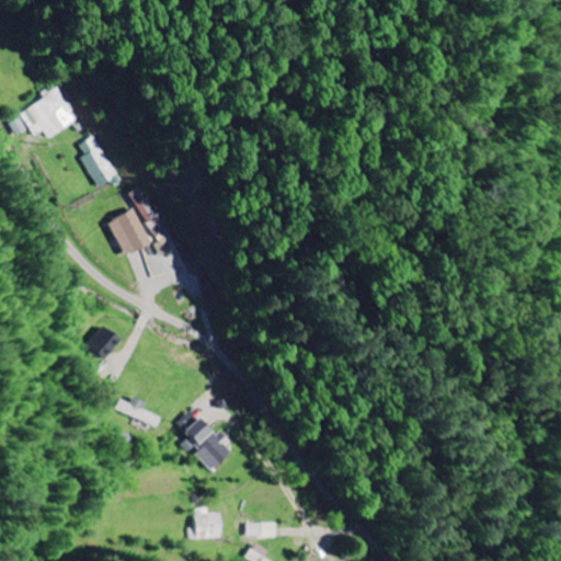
[(81,119),(63,88),(21,113),(34,136),(43,130),(48,140),(81,119)]
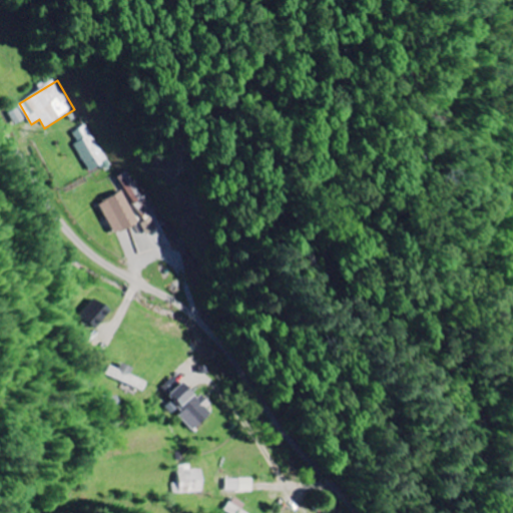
[(15,125),(25,120),(19,108),(9,113),(15,125)]
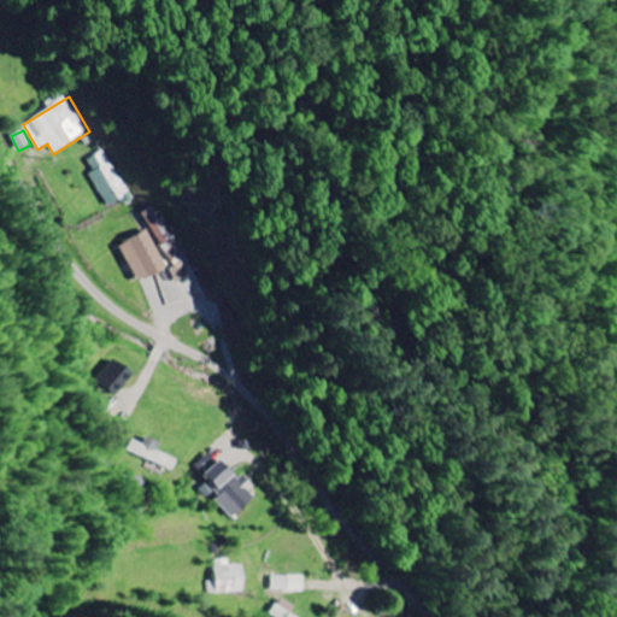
[(87,159),(93,172),(90,174),(106,209),(131,198),(109,150),(87,159)]
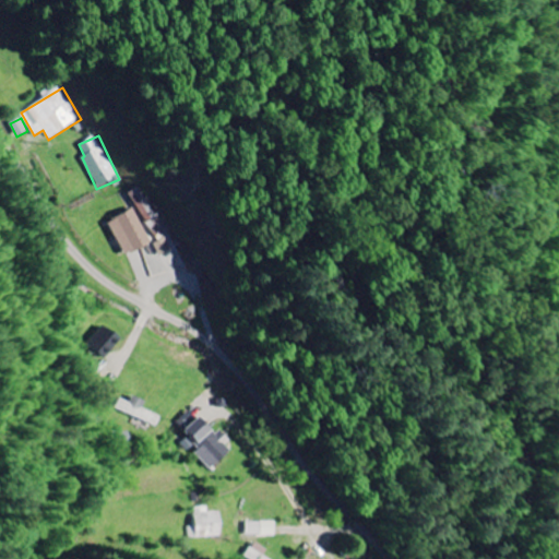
[(120,256),(150,242),(133,209),(104,222),(120,256)]
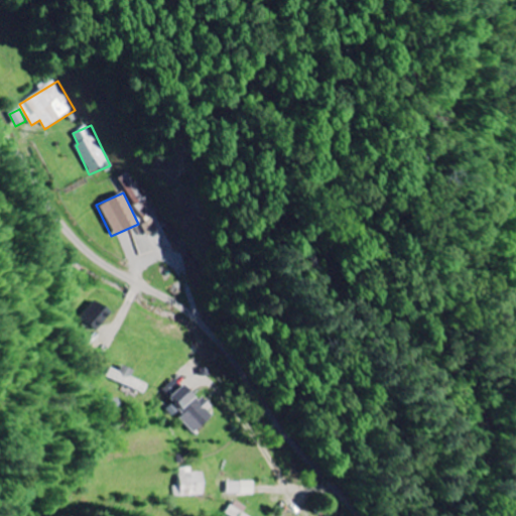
[(147,237),(160,231),(154,219),(141,226),(147,237)]
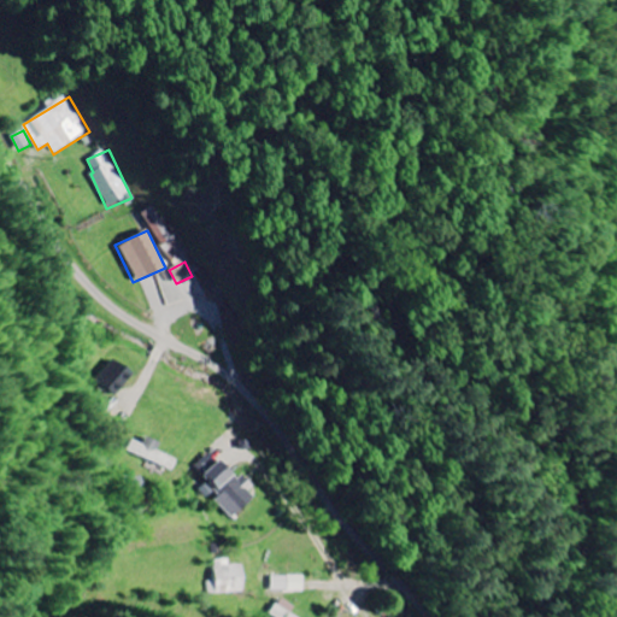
[(97,385),(118,397),(131,374),(109,362),(97,385)]
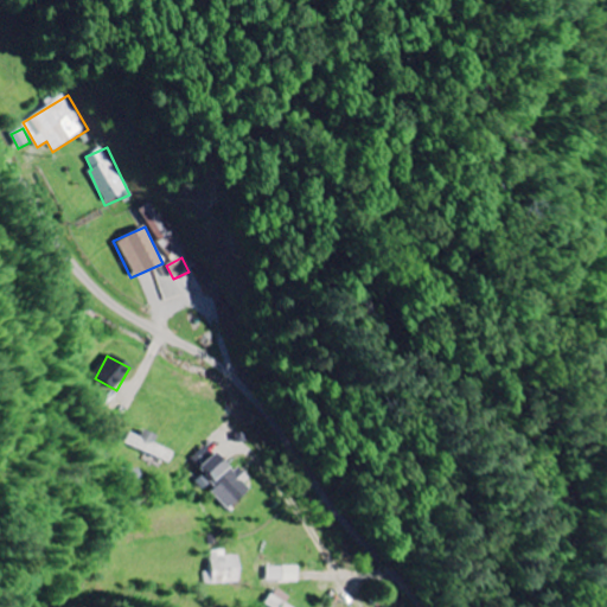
[(139,438),(129,433),(125,443),(168,464),(173,453),(152,443),(155,436),(142,430),(139,438)]
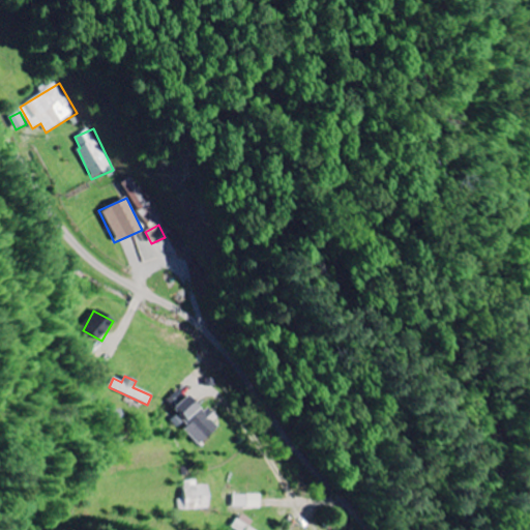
[(196,444),(218,427),(205,409),(200,413),(185,394),(170,407),(176,415),(174,417),(196,444)]
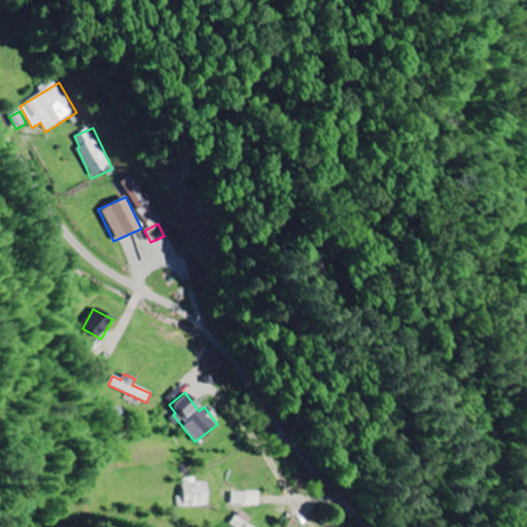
[(182,497),(177,497),(178,507),(205,506),(205,483),(194,483),(194,478),(181,479),(182,497)]
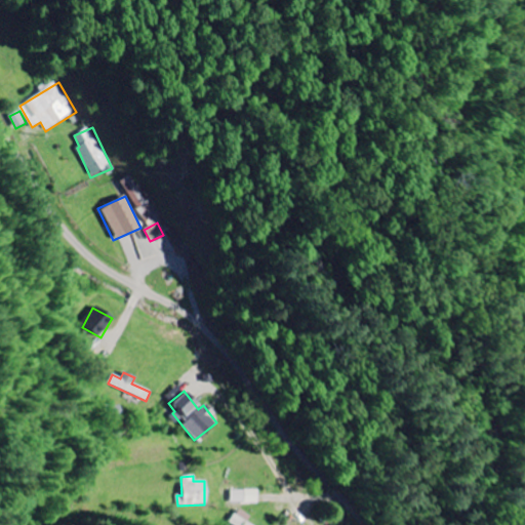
[(258,503),(258,490),(231,490),(231,503),(258,503)]
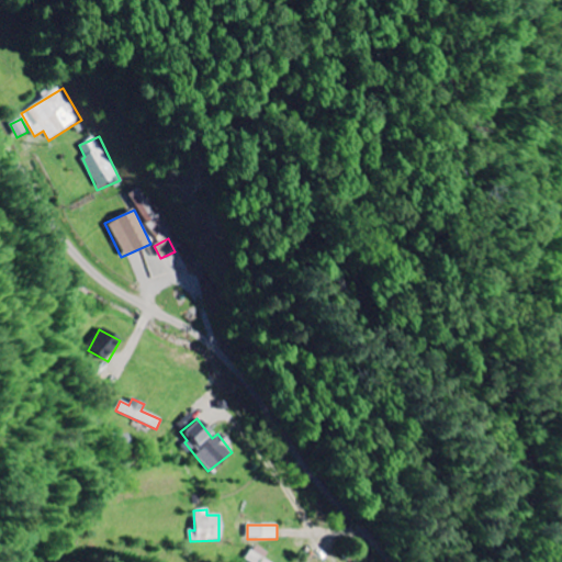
[(246,561),(267,561),(263,561),(268,552),(255,546),(246,561)]
